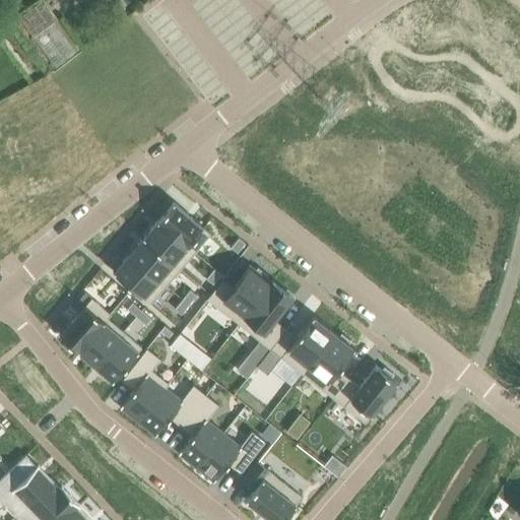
[(41,44),(46,40),(55,51),(69,39),(38,0),(18,16),(41,44)]
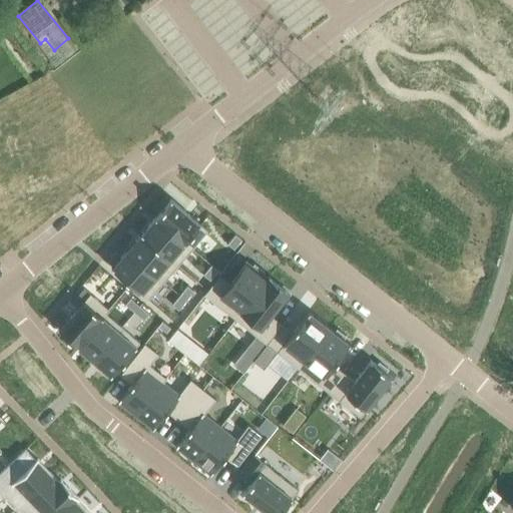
[(170,198),(155,216),(191,248),(207,230),(199,224),(170,198)]
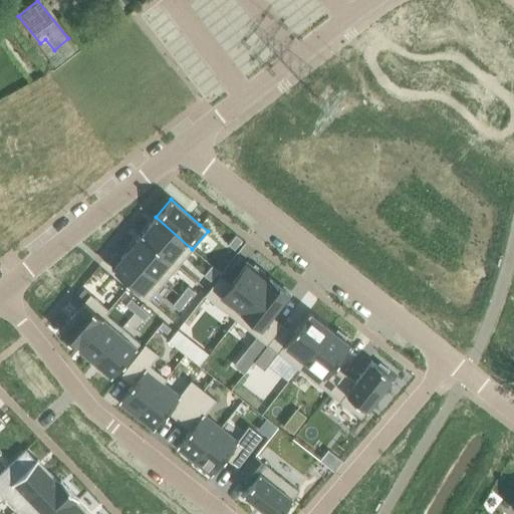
[(156,217),(141,233),(178,265),(192,249),(156,217)]
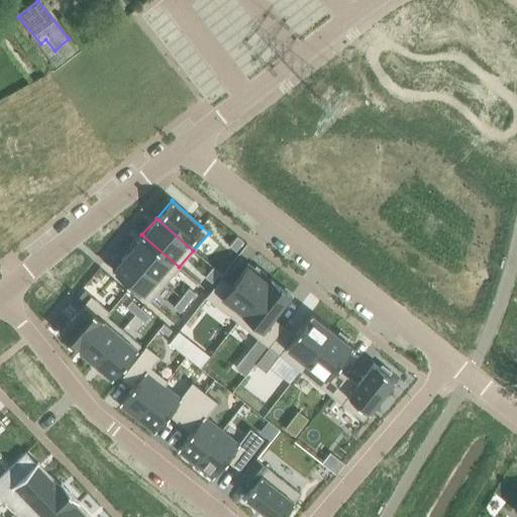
[(141,234),(127,251),(165,283),(179,267),(141,234)]
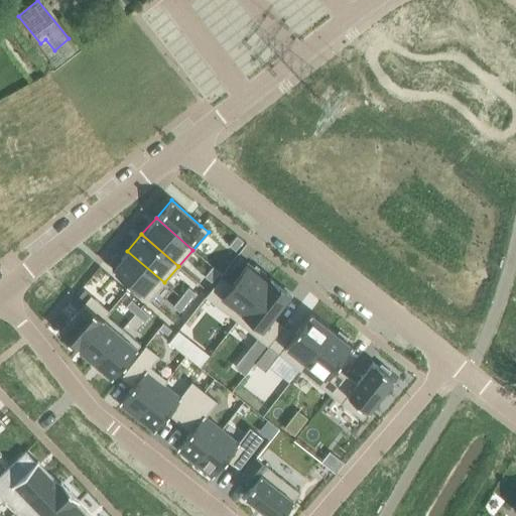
[(236,236),(229,245),(235,250),(243,241),(236,236)]
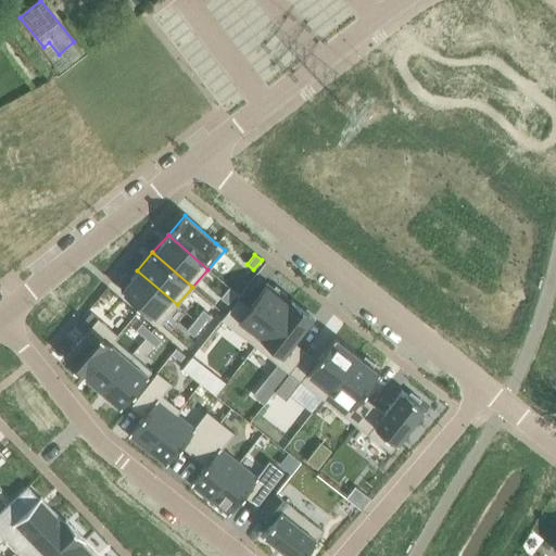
[(121,288),(119,289),(161,325),(177,304),(137,270),(122,289),(121,288)]
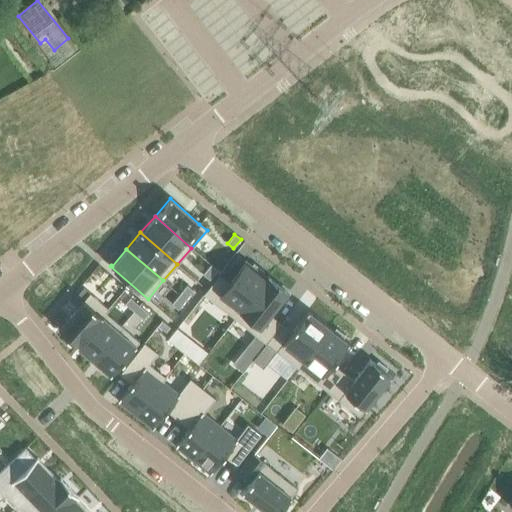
[(207,289),(203,294),(234,318),(266,278),(265,277),(261,274),(264,271),(253,263),(251,266),(245,262),(229,282),(218,274),(207,289)]
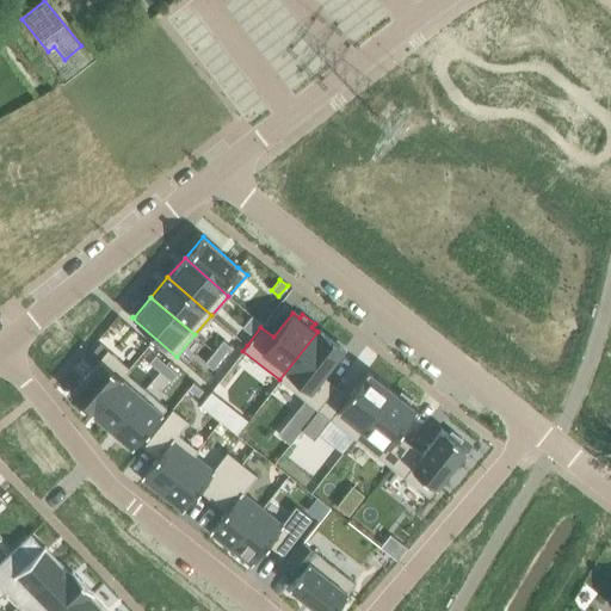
[(251,315),(242,327),(250,333),(258,321),(251,315)]
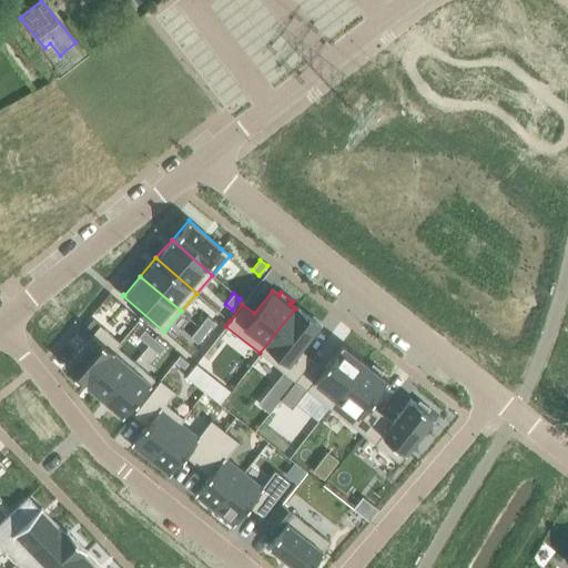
[(295,308),(260,353),(294,379),(311,358),(300,350),(320,325),(295,306),(294,307),(295,308)]
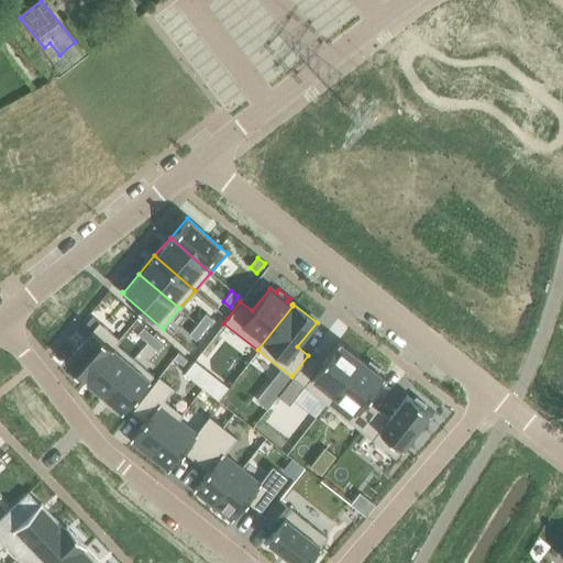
[(125,311),(119,318),(129,327),(135,320),(125,311)]
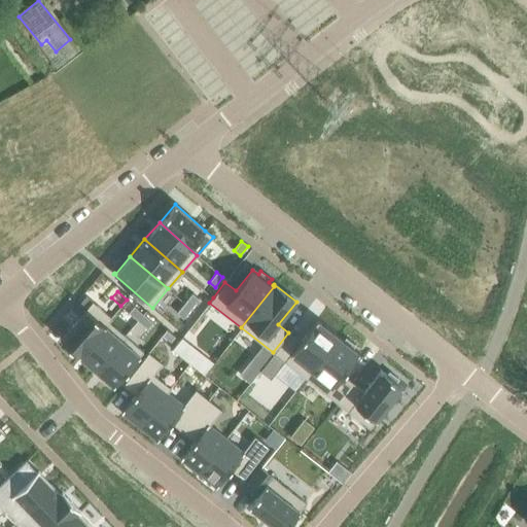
[(191,293),(184,303),(190,308),(198,299),(191,293)]
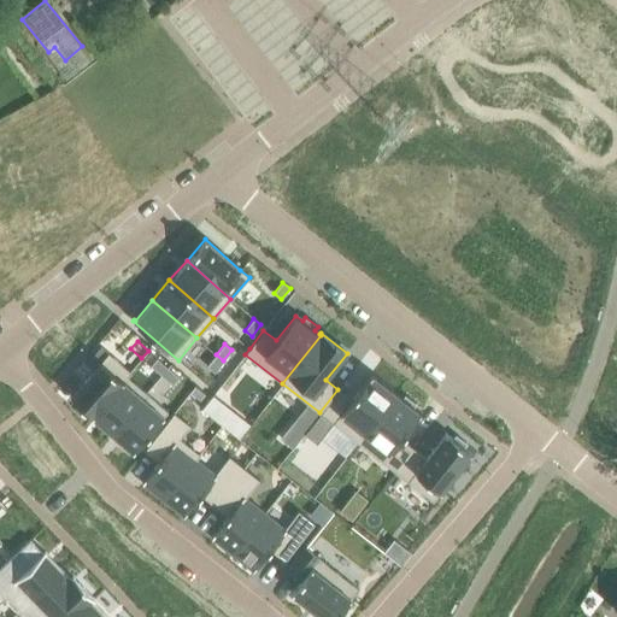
[(100,362),(70,397),(92,416),(125,375),(127,376),(130,372),(109,352),(100,362)]
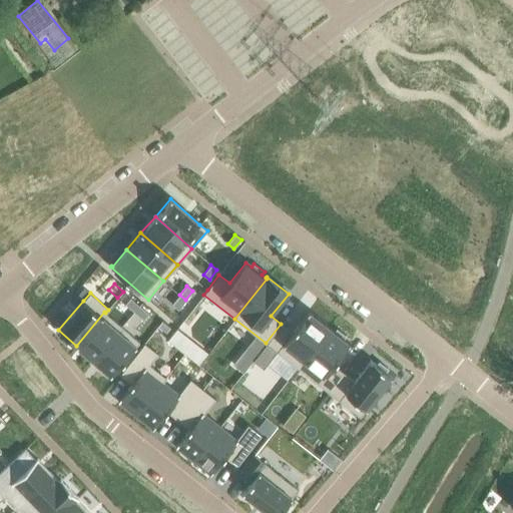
[(179,295),(171,305),(178,310),(185,300),(179,295)]
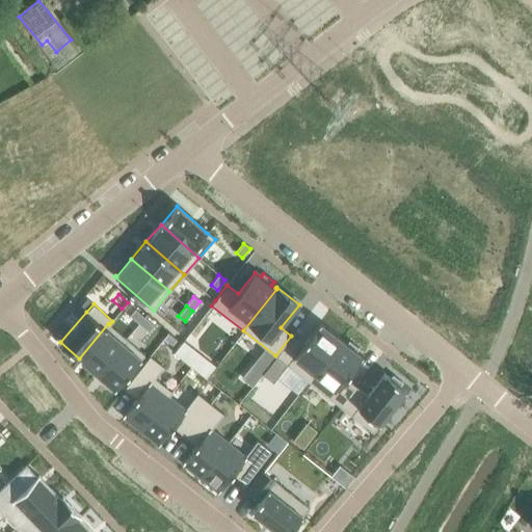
[(135,309),(129,315),(138,323),(144,317),(135,309)]
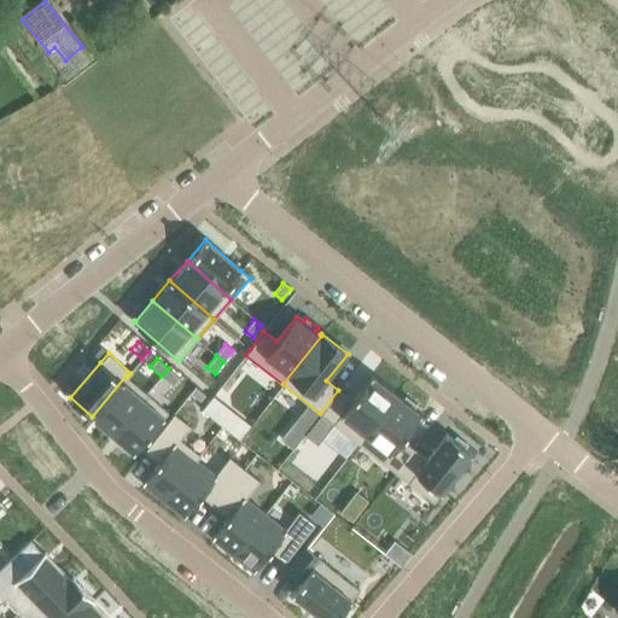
[(168,368),(161,375),(173,385),(179,378),(168,368)]
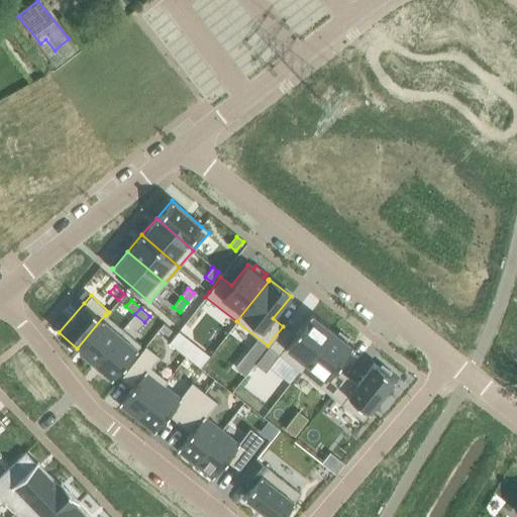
[(269,346),(254,363),(266,371),(279,354),(299,370),(331,329),(311,313),(294,334),(283,326),(268,345),(269,346)]
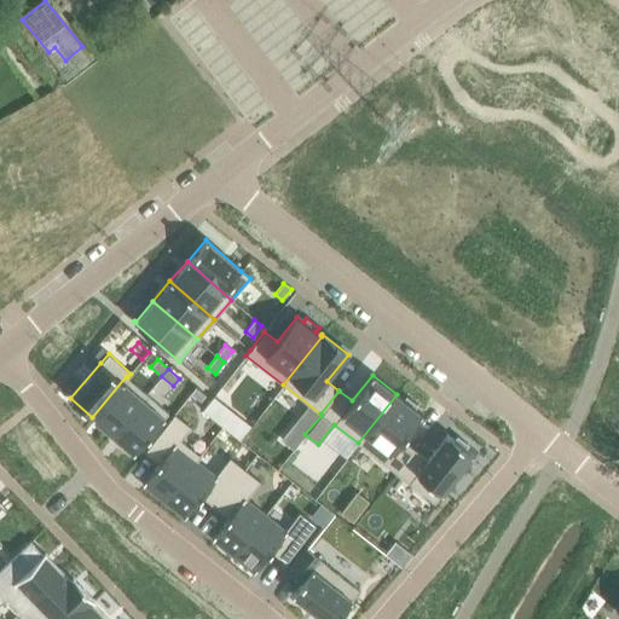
[(126,376),(92,417),(111,434),(146,394),(127,377),(126,376)]
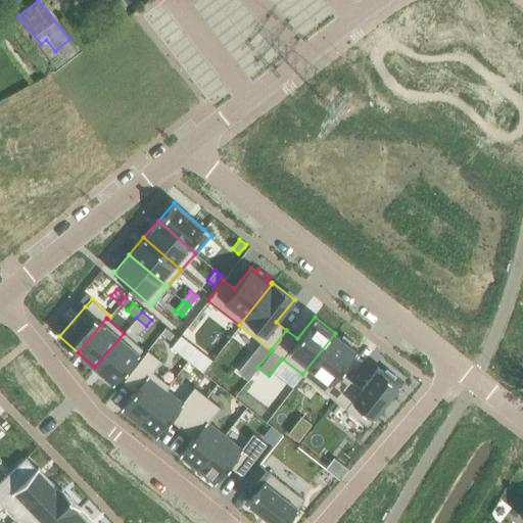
[(124,333),(94,367),(111,381),(111,382),(112,383),(142,348),(124,333)]
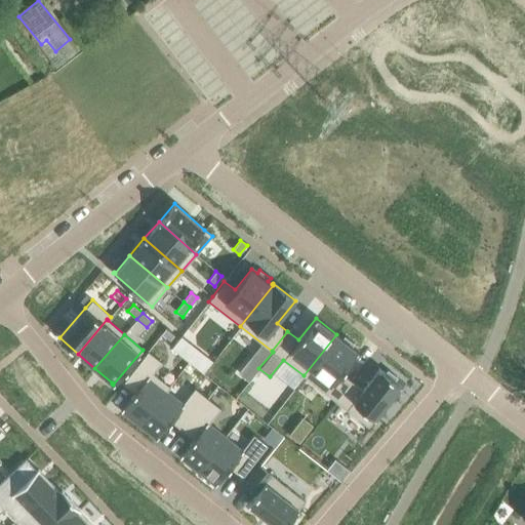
[(336,334),(304,375),(335,401),(351,380),(340,372),(358,351),(352,346),(354,344),(345,335),(342,338),(336,334)]
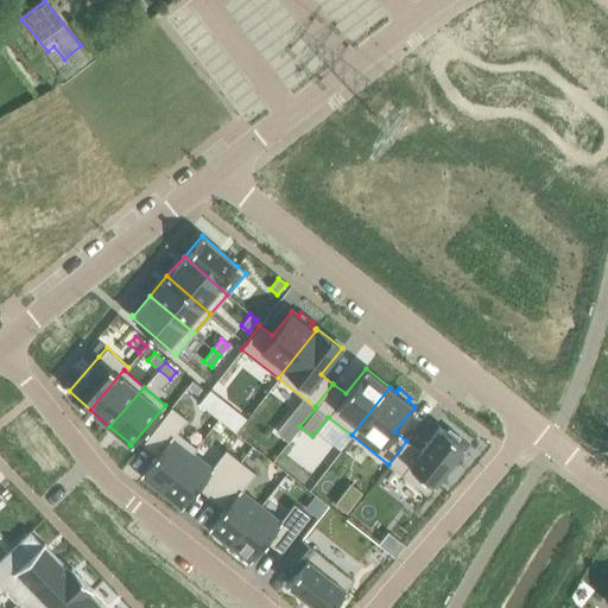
[(156,454),(139,475),(160,492),(192,451),(194,453),(197,448),(177,432),(187,419),(171,406),(143,443),(156,454)]
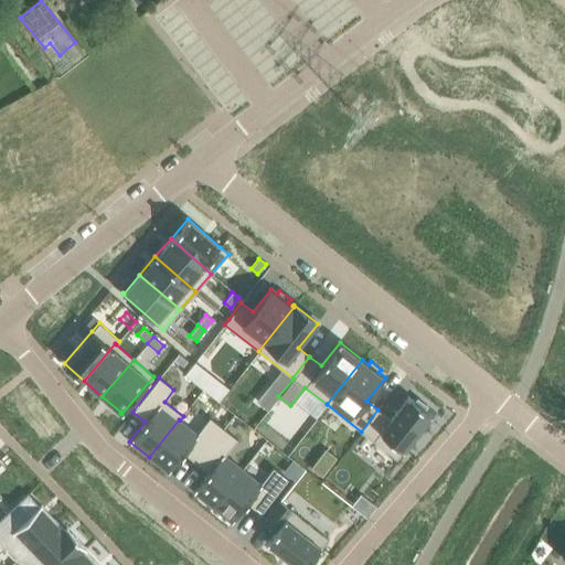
[(377,409),(361,432),(396,459),(432,414),(425,409),(427,406),(417,398),(414,401),(407,396),(390,419),(377,409)]
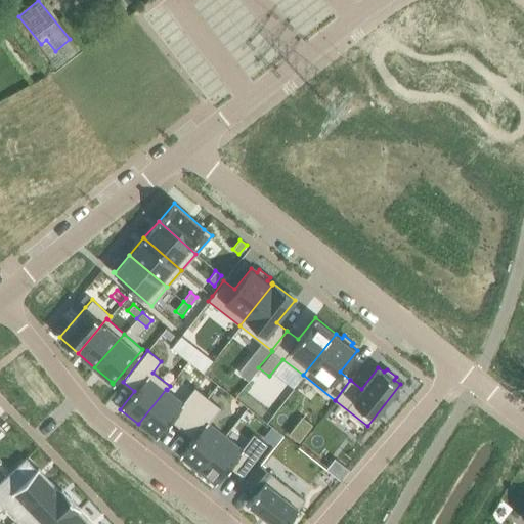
[(166,389),(138,424),(157,438),(171,420),(182,429),(207,397),(194,387),(182,402),(167,390),(166,389)]
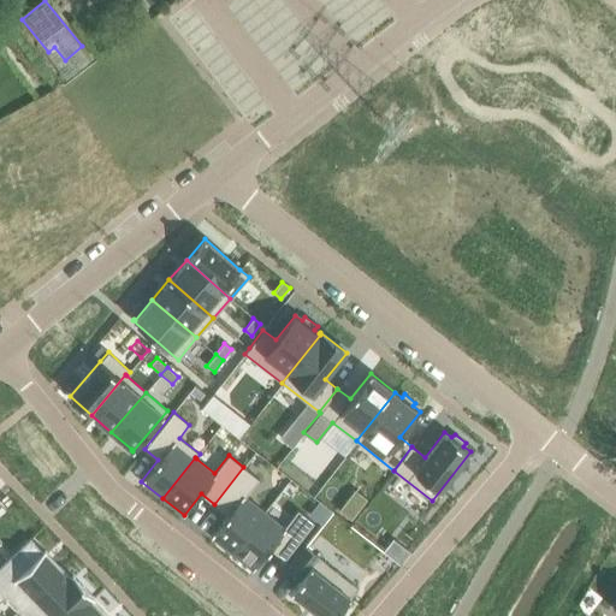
[(227,515),(211,537),(232,554),(264,513),(244,497),(259,479),(243,467),(214,504),(227,515)]
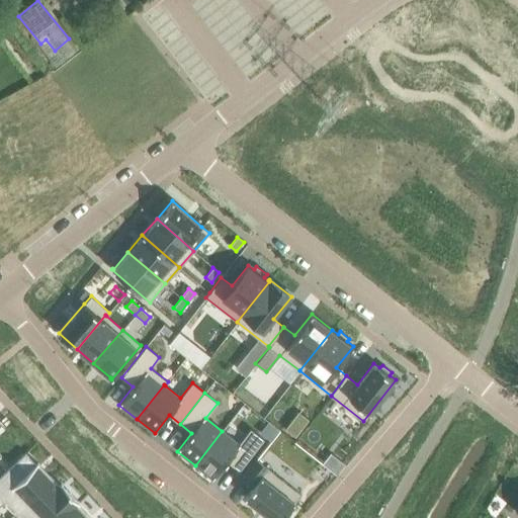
[(222,431),(195,465),(212,480),(227,461),(239,470),(264,439),(250,428),(239,443),(222,431)]
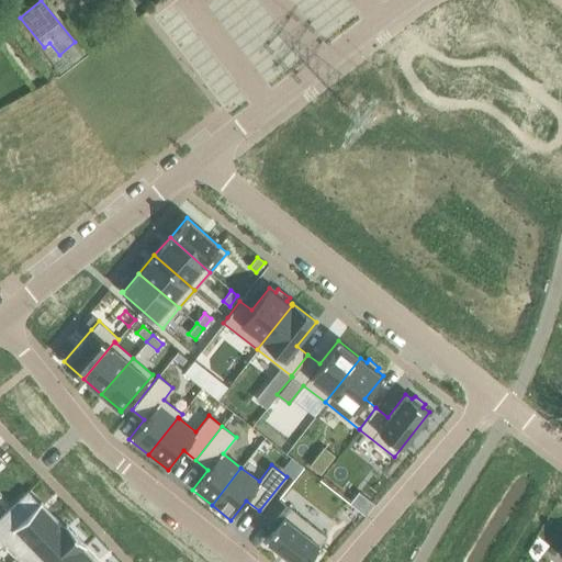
[(27,491),(0,516),(0,547),(3,544),(15,558),(57,518),(41,502),(38,504),(27,491)]
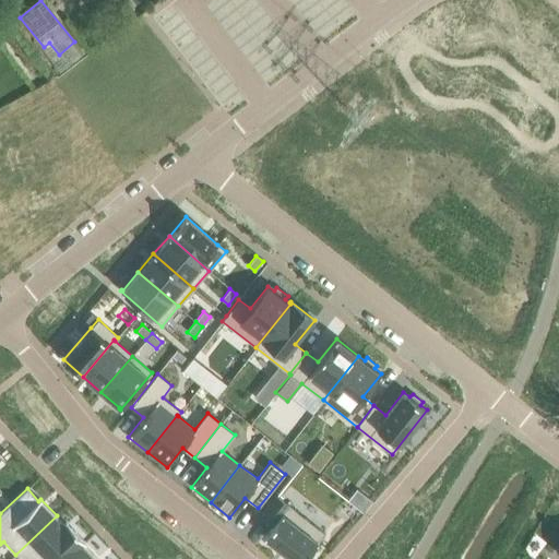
[(277,496),(260,516),(272,526),(263,536),(292,558),(302,558),(305,558),(308,558),(316,550),(312,548),(324,533),(277,496)]
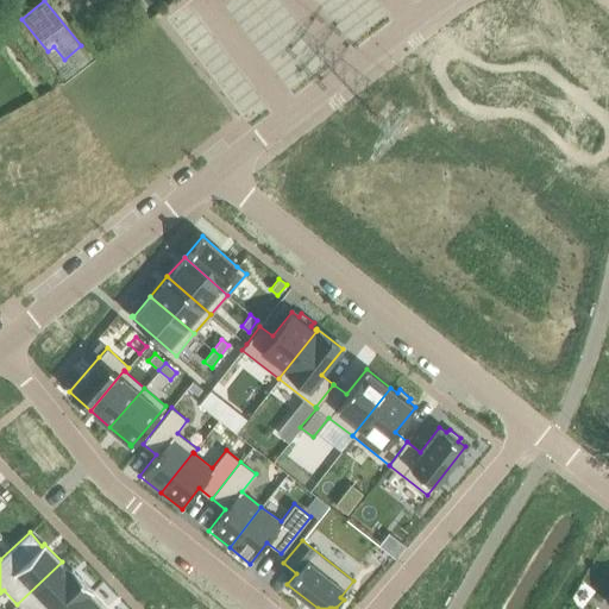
[(62,562),(17,604),(22,608),(73,608),(90,592),(92,594),(93,591),(77,575),(75,576),(62,562)]
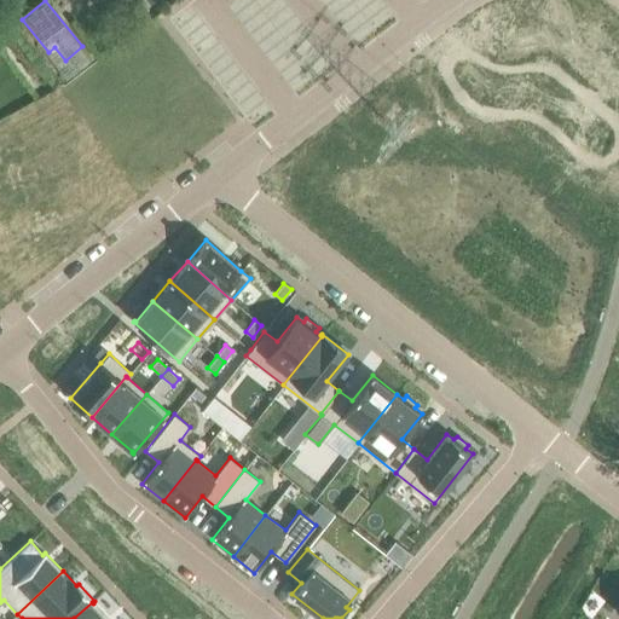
[(92,602),(74,618),(108,618),(93,603),(92,602)]
